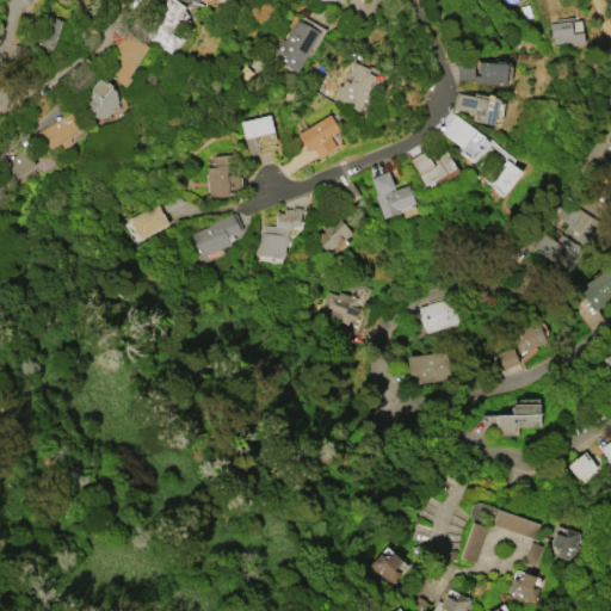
[(162,0),(176,0),(184,6),(174,19),(178,22),(170,32),(179,38),(168,53),(141,34),(162,0)]
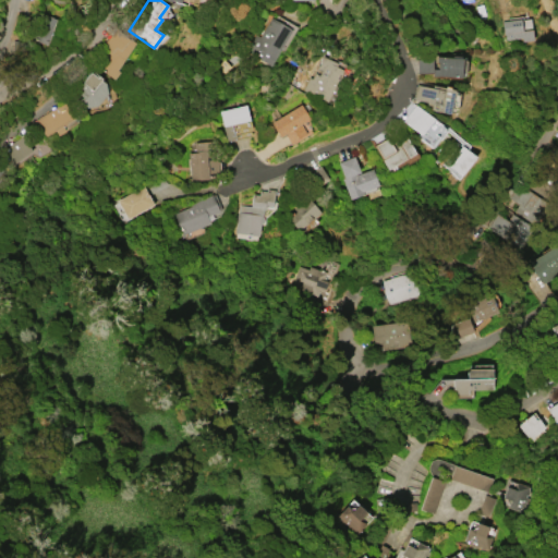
[(55,15),(40,12),(35,40),(48,44),(55,15)]
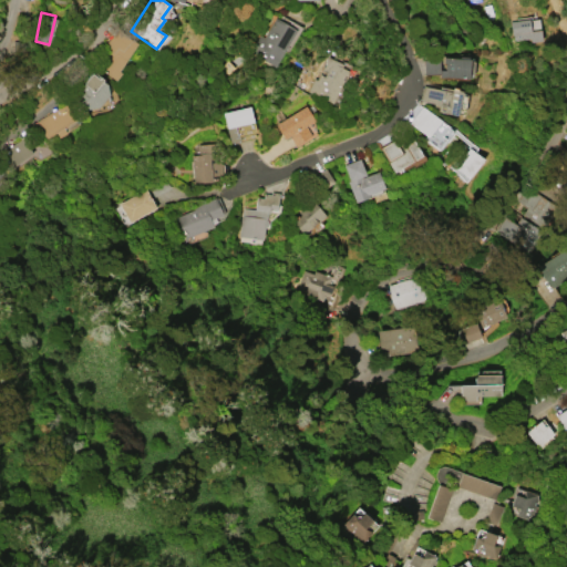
[(274,66),(249,51),(258,34),(263,37),(275,17),(296,29),(274,66)]
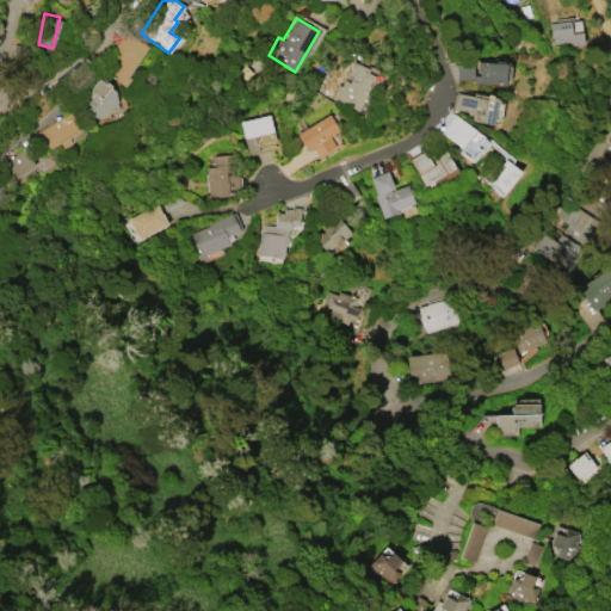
[(569,20),(571,32),(581,31),(582,43),(571,44),(571,41),(553,43),(553,38),(549,38),(548,23),(569,20)]
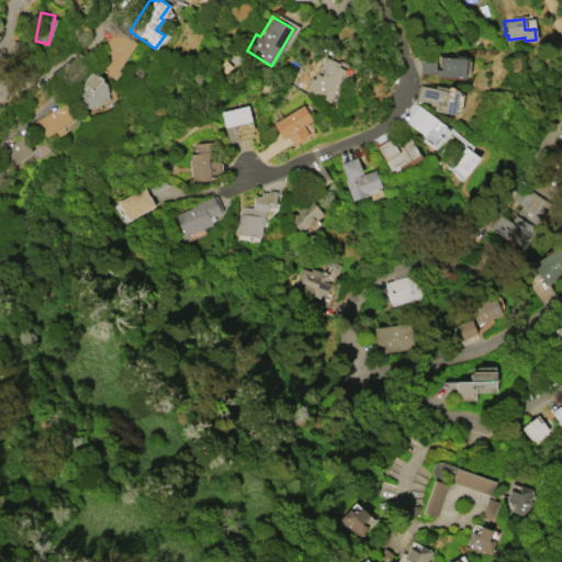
[(114,79),(96,67),(108,48),(103,45),(114,29),(136,42),(117,70),(120,71),(114,79)]
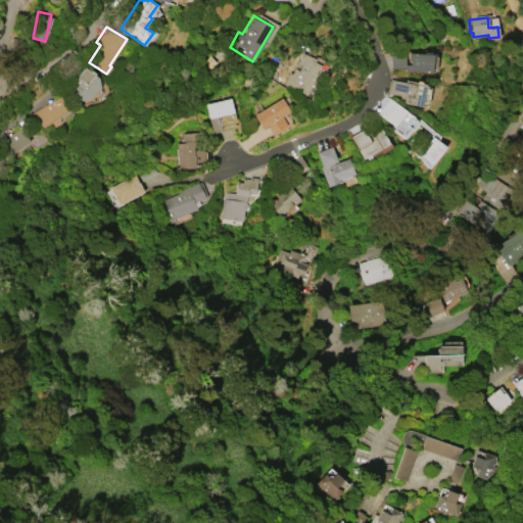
[(324,60),(304,95),(282,84),(289,72),(291,73),(301,51),(313,57),(314,54),(324,60)]
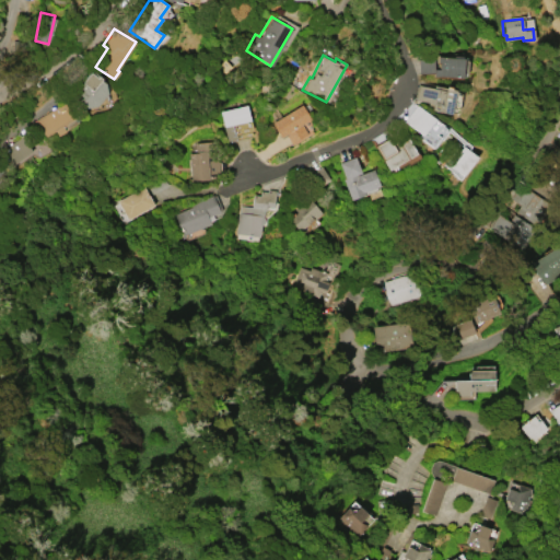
[(433,72),(418,72),(418,59),(433,58),(433,68),(438,69),(438,62),(436,62),(436,56),(463,57),(462,77),(433,76),(433,72)]
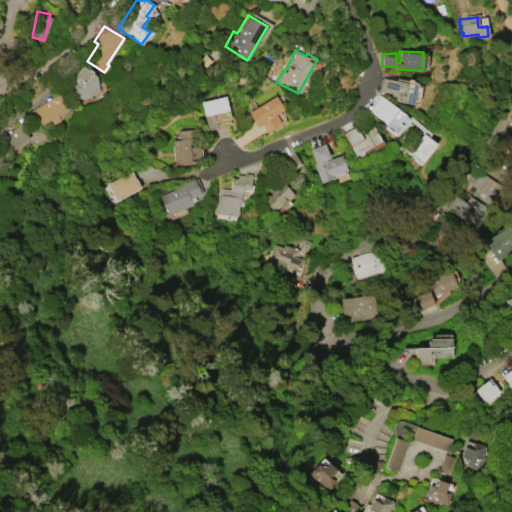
[(93,71),(92,72),(96,76),(98,86),(88,97),(77,99),(68,90),(74,83),(71,80),(75,75),(74,75),(84,64),(93,71)]
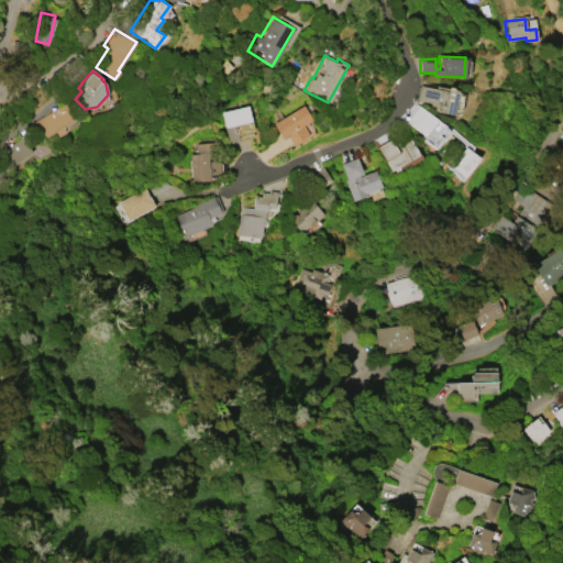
[(419,85),(434,88),(435,85),(457,90),(452,114),(432,110),(434,103),(416,99),(419,85)]
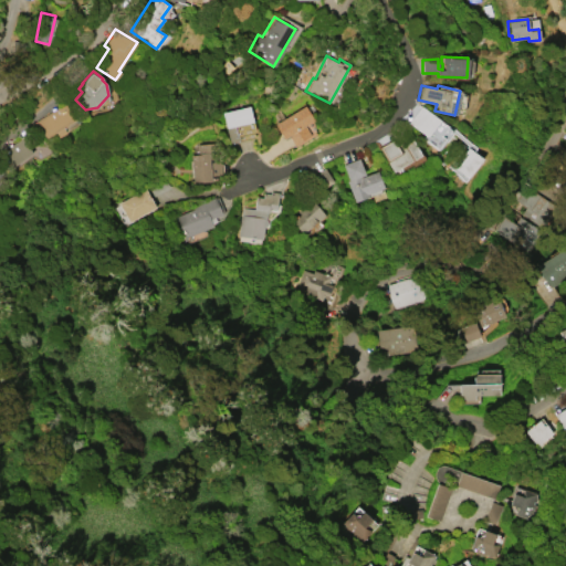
[(32,123),(64,102),(75,118),(62,127),(65,132),(58,137),(54,132),(45,137),(32,123)]
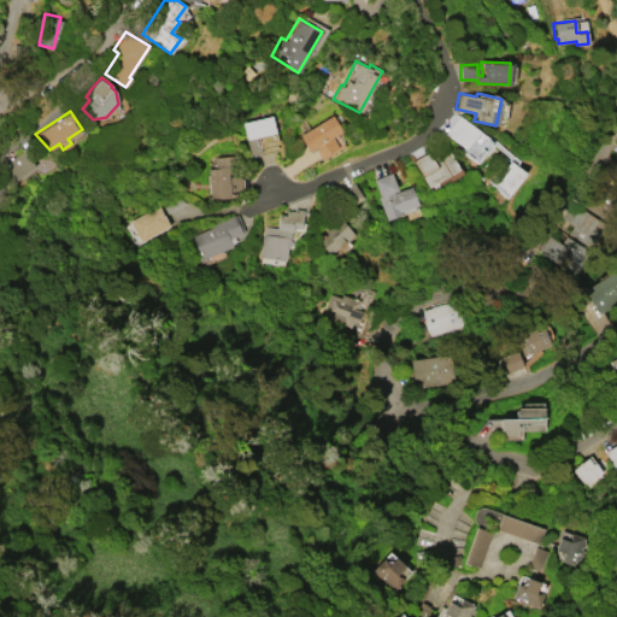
[(241,122),(270,115),(277,144),(275,144),(276,148),(250,154),(241,122)]
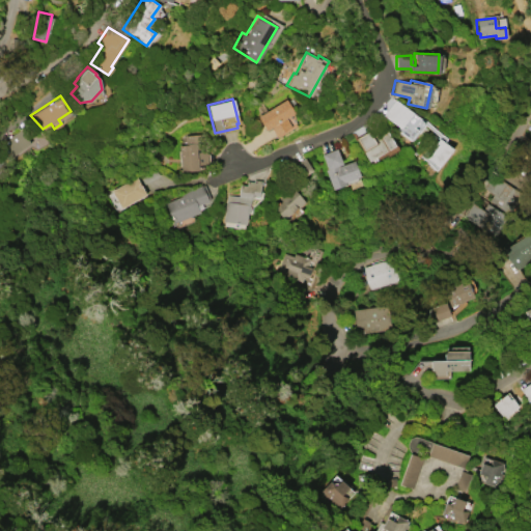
[(256,116),(285,99),(294,112),(285,117),(290,127),(275,136),(270,128),(266,130),(256,116)]
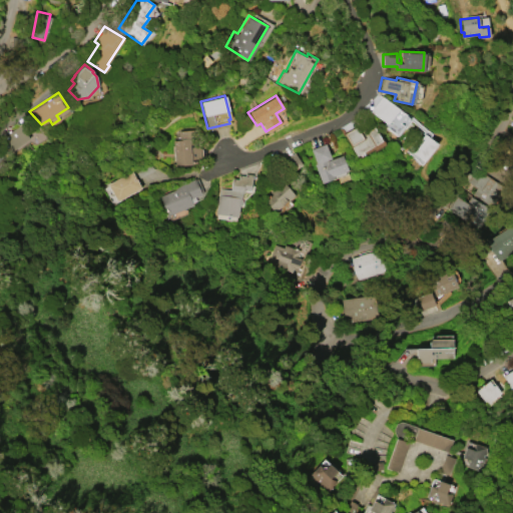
[(369,110),(381,95),(405,113),(399,122),(403,124),(395,135),(382,125),(384,122),(369,110)]
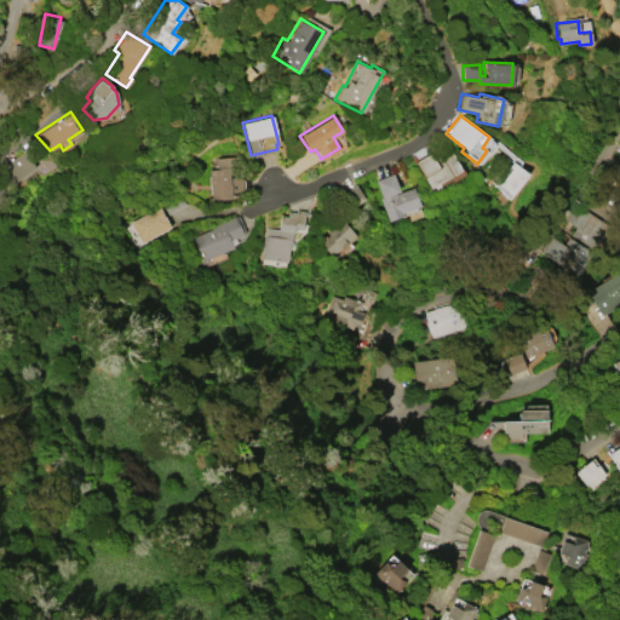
[(42,174),(55,166),(38,142),(24,151),(42,174)]
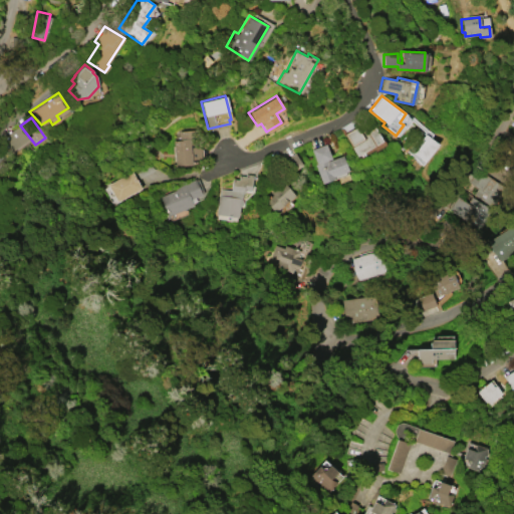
[(0,142),(0,138),(19,124),(29,139),(8,153),(0,142)]
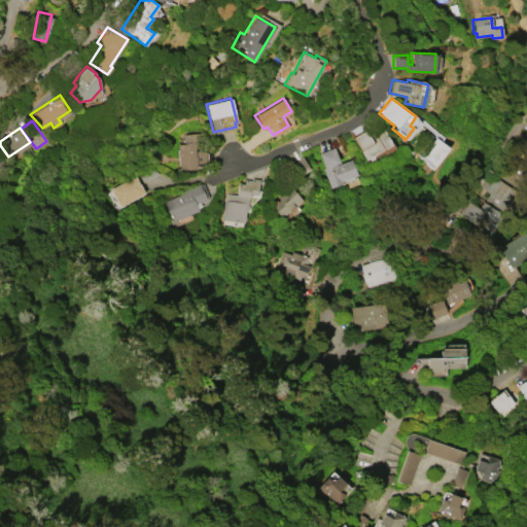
[(365,160),(351,136),(364,128),(372,138),(377,135),(376,133),(382,129),(391,144),(365,160)]
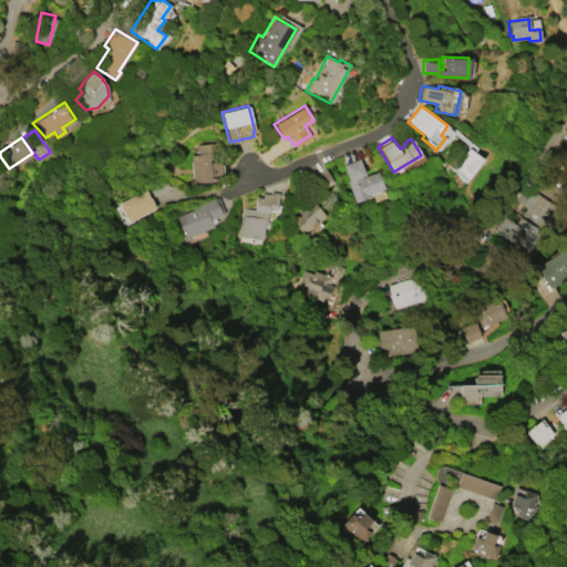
[(191,155),(197,154),(196,144),(214,143),(215,162),(220,161),(222,176),(216,176),(216,179),(210,179),(212,182),(193,183),(191,155)]
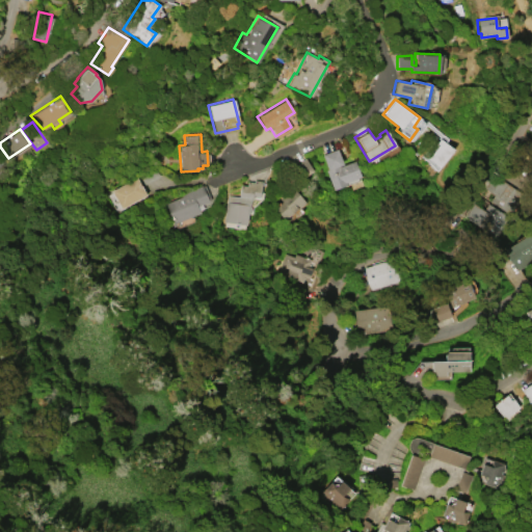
[(453,149),(440,166),(425,156),(440,138),(453,149)]
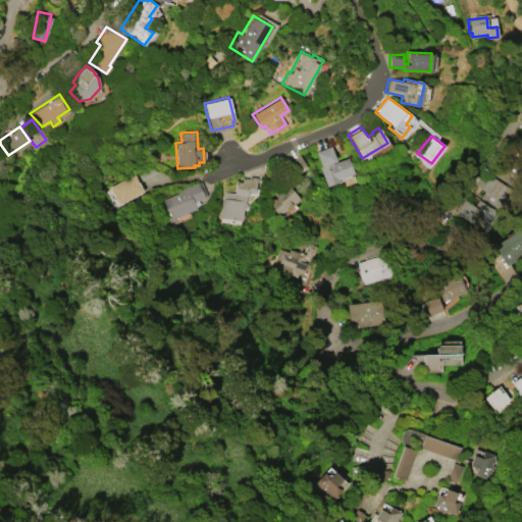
[(326,186),(319,166),(321,166),(315,151),(330,146),(335,160),(331,162),(332,163),(348,157),(354,172),(337,178),(338,180),(326,186)]
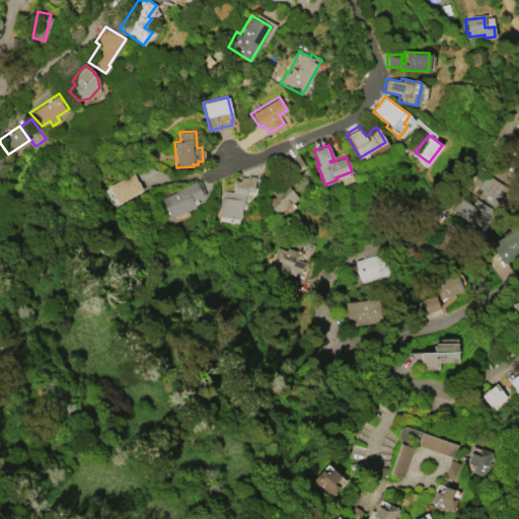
[(493,207),(477,196),(482,189),(472,182),(482,169),(506,188),(493,207)]
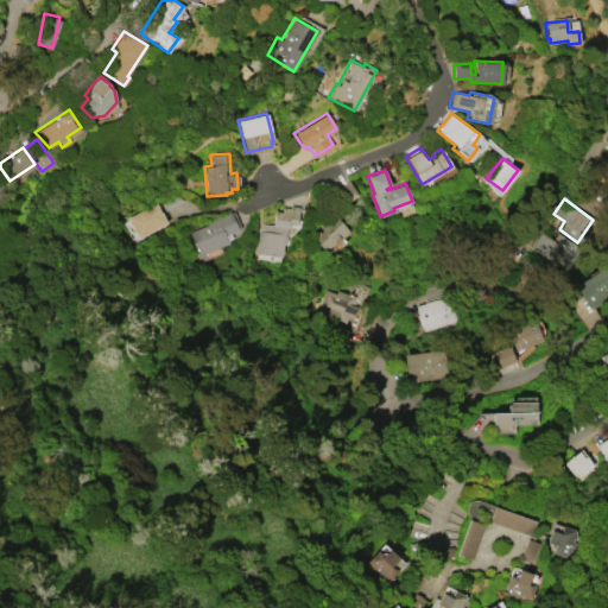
[(138,238),(126,217),(156,202),(166,222),(138,238)]
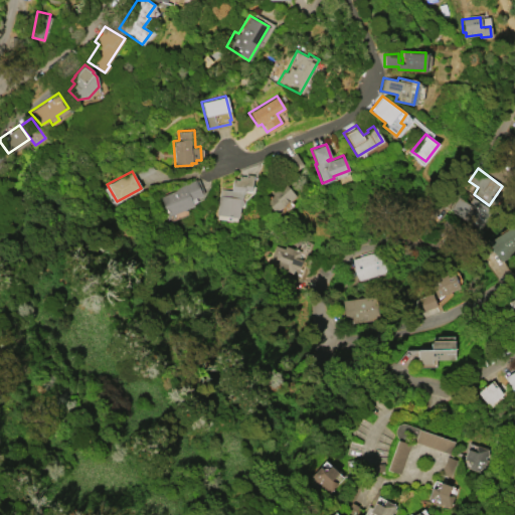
[(215,214),(218,194),(219,194),(220,188),(230,190),(232,178),(237,179),(238,175),(244,176),(245,174),(252,175),(250,191),(244,191),(241,193),(240,199),(242,201),(241,204),(239,206),(237,217),(215,214)]
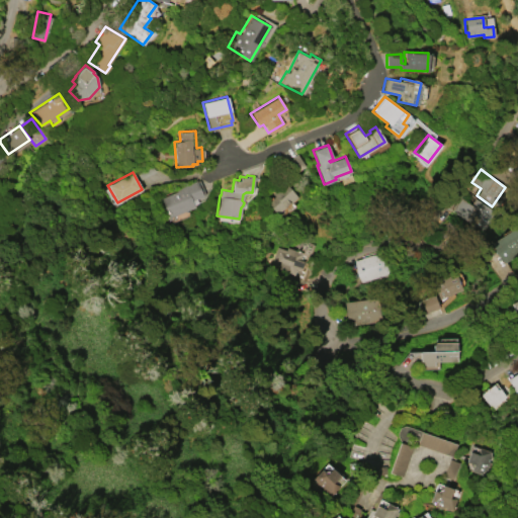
[(160,197),(176,191),(175,188),(196,179),(196,180),(198,179),(204,193),(202,194),(202,195),(195,198),(197,202),(193,203),(194,206),(168,218),(160,197)]
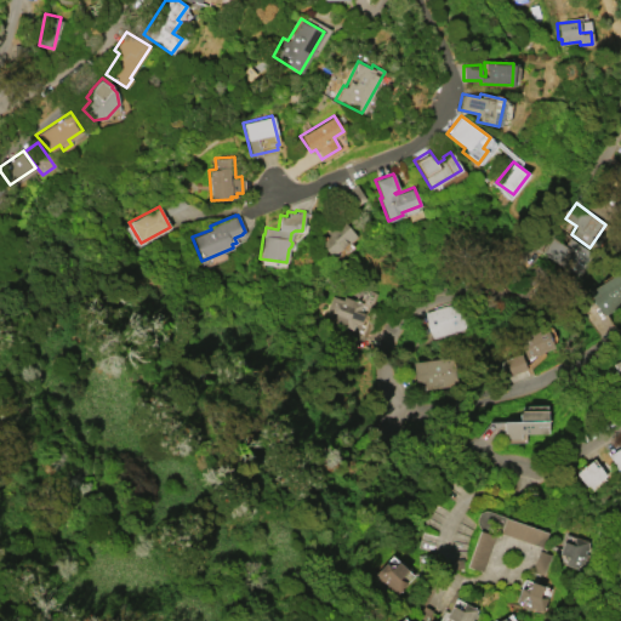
[(355,235),(348,243),(347,241),(331,255),(317,239),(342,218),(355,235)]
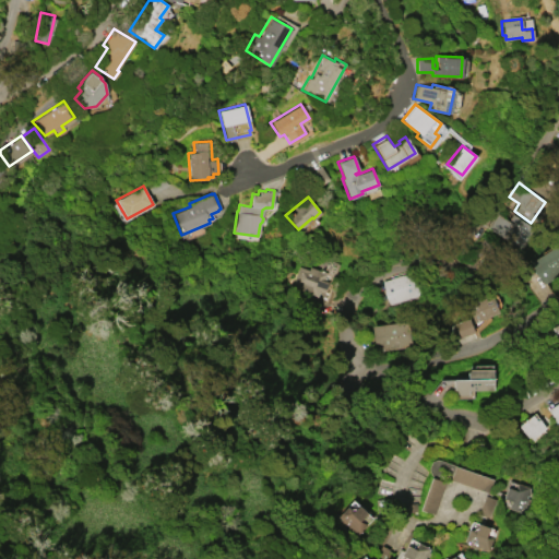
[(512,213),(533,227),(518,248),(488,227),(498,213),(508,219),(512,213)]
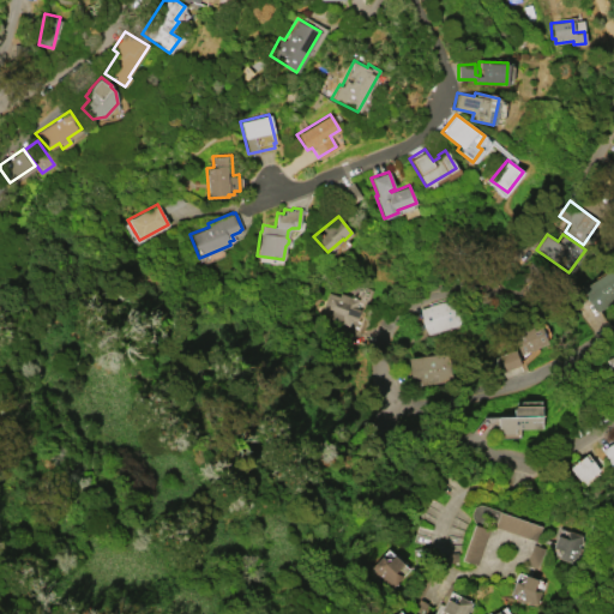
[(613,266),(613,300),(597,311),(582,287),(613,266)]
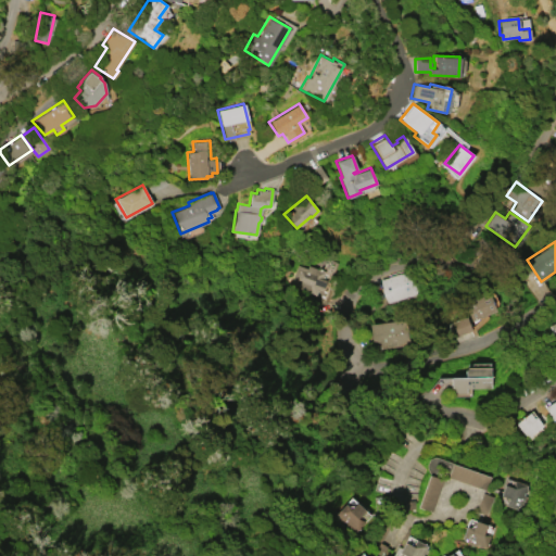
[(298,264),(306,267),(307,265),(324,272),(321,277),(326,279),(321,290),(317,288),(315,294),(310,292),(308,294),(302,291),(302,289),(299,288),(300,285),(290,280),(298,264)]
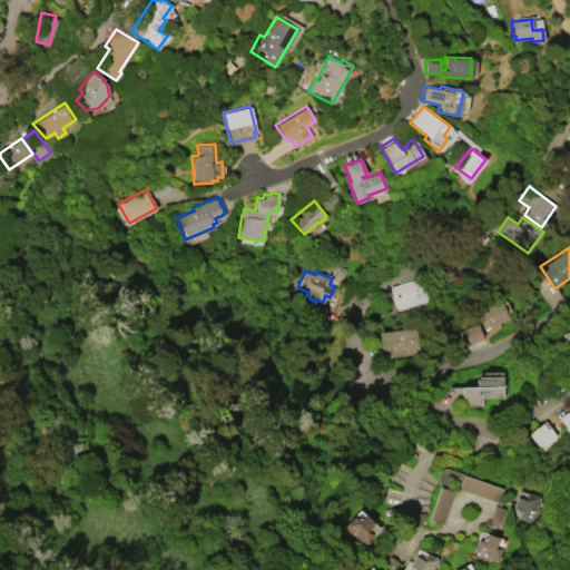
[(389,286),(397,284),(397,283),(422,275),(430,300),(396,310),(389,286)]
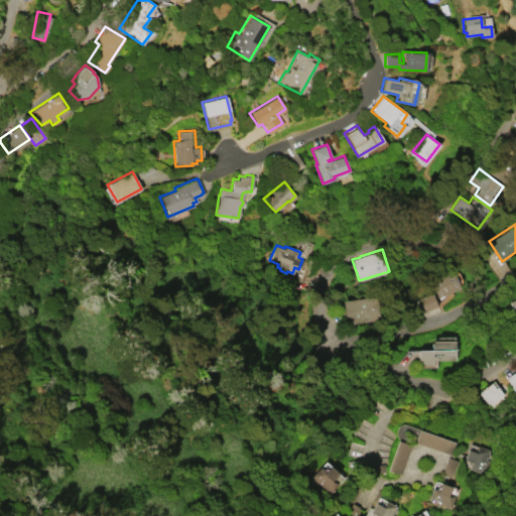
[(430,280),(454,271),(461,288),(437,297),(430,280)]
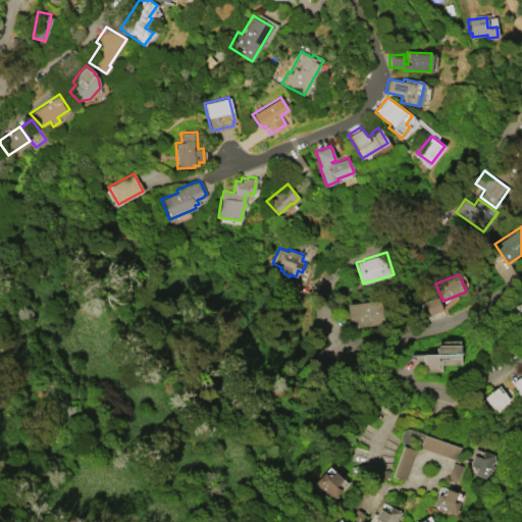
[(442,310),(437,297),(424,302),(428,315),(442,310)]
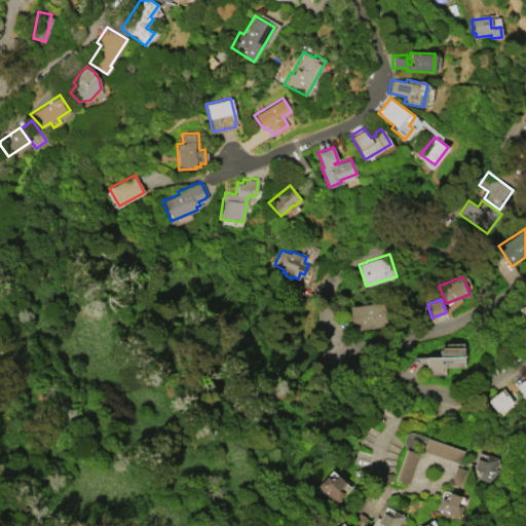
[(351,329),(386,328),(385,303),(350,304),(351,329)]
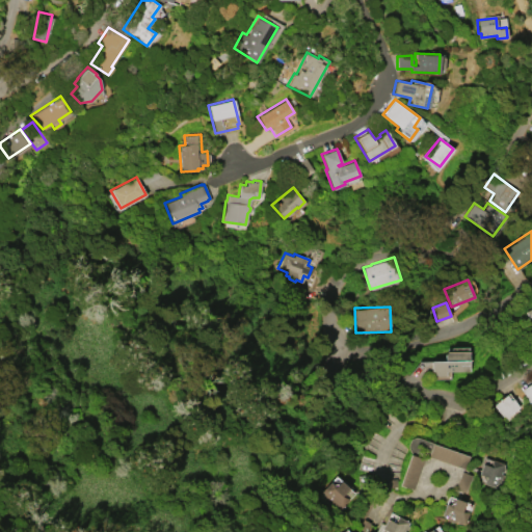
[(430,361),(444,361),(444,353),(446,351),(469,350),(469,371),(450,371),(450,379),(431,379),(430,361)]
